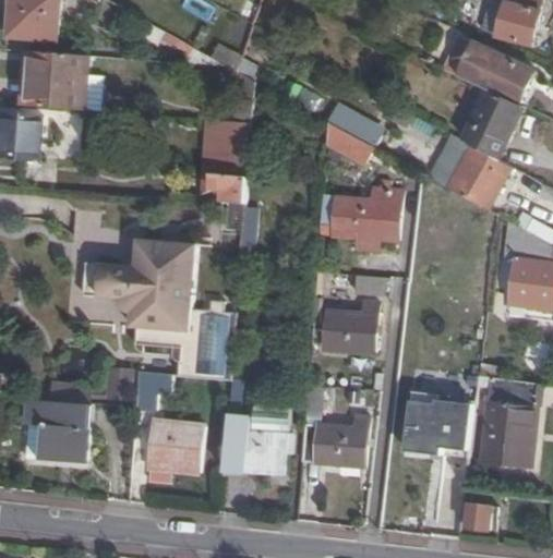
[(10,0),(8,36),(57,39),(59,0),(10,0)]
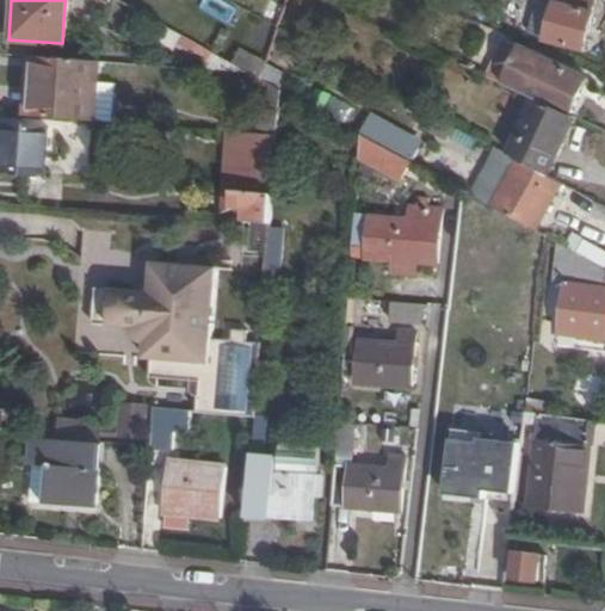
[(214,0),(197,0),(195,13),(221,20),(224,2),(214,0)]
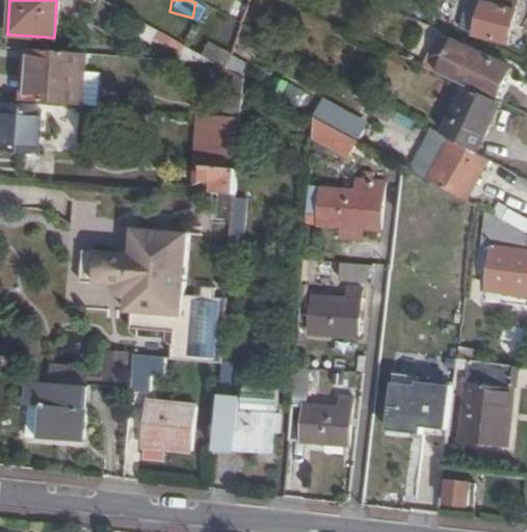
[(512,0),(464,0),(465,0),(468,1),(480,3),(474,36),(473,38),(505,44),(512,0)]
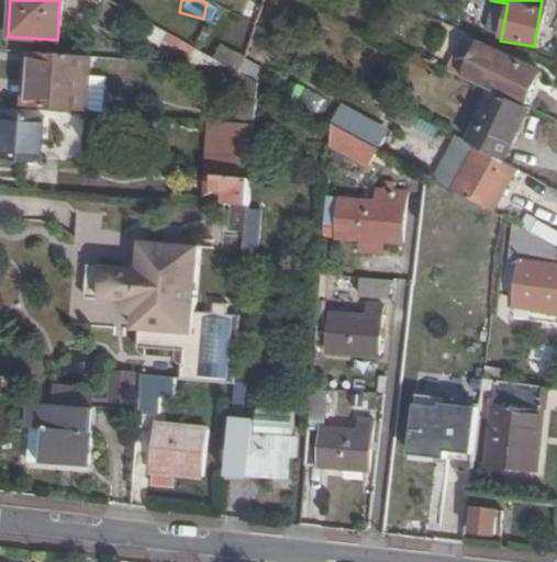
[(487,35),(501,38),(508,3),(494,1),(487,35)]
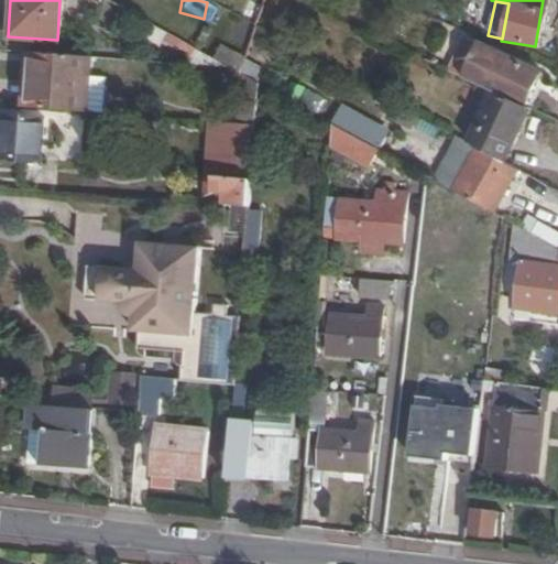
[(524,109),(540,71),(478,44),(461,79),(493,94),(524,109)]
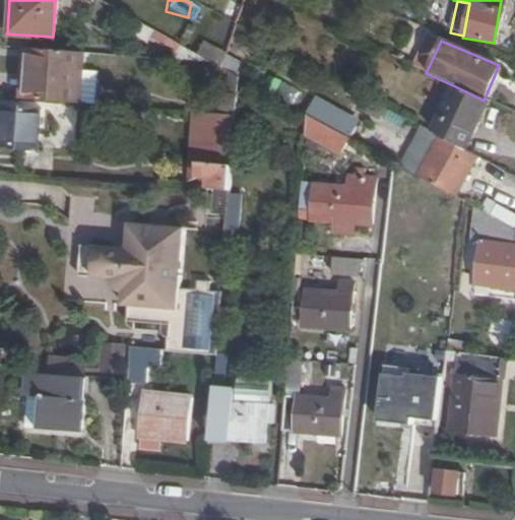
[(203,45),(197,55),(209,61),(219,67),(222,62),(224,55),(203,45)]
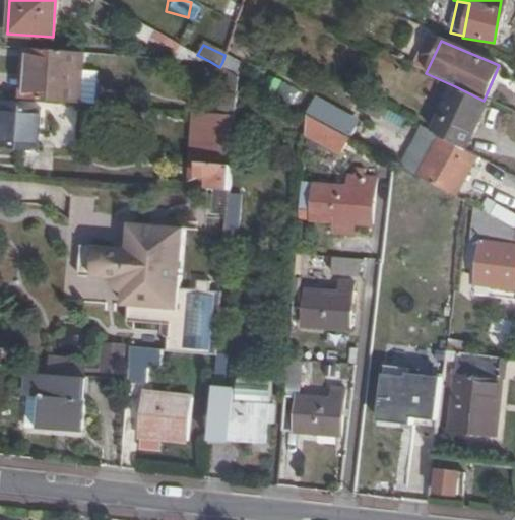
[(77,71),(79,53),(24,49),(23,66),(21,69),(26,69),(25,99),(75,102),(77,71)]
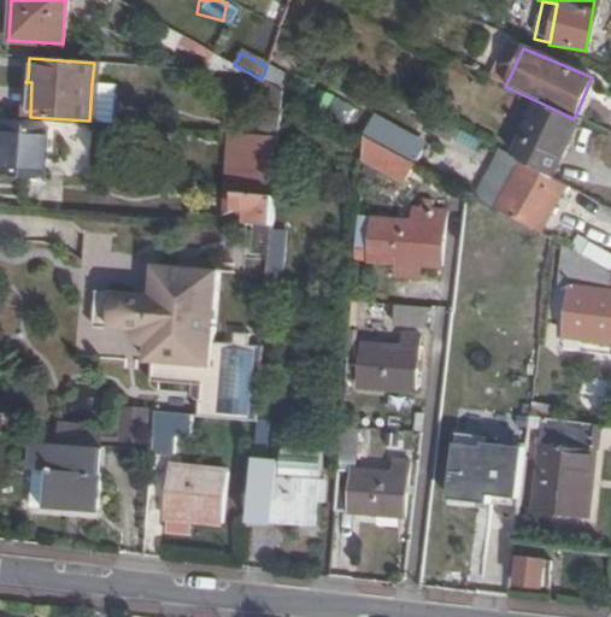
[(89,121),(113,123),(117,86),(92,84),(89,121)]
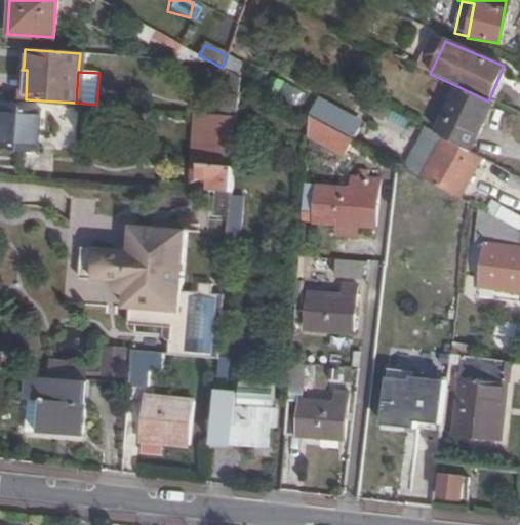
[(237,115),(239,83),(225,82),(223,114),(237,115)]
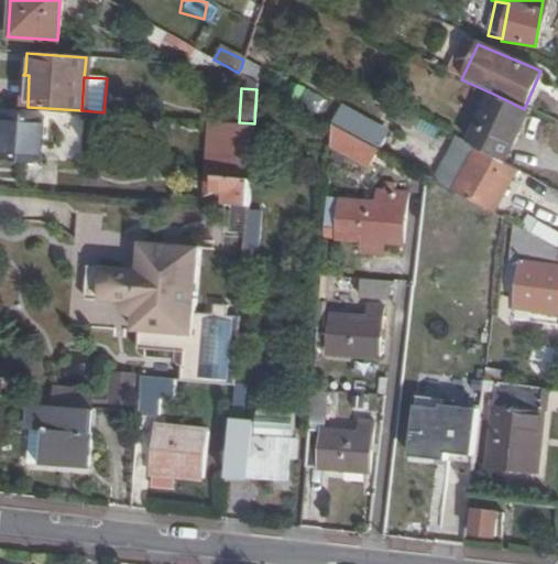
[(478,147),(503,160),(528,110),(524,109),(493,94),(468,141),(478,147)]
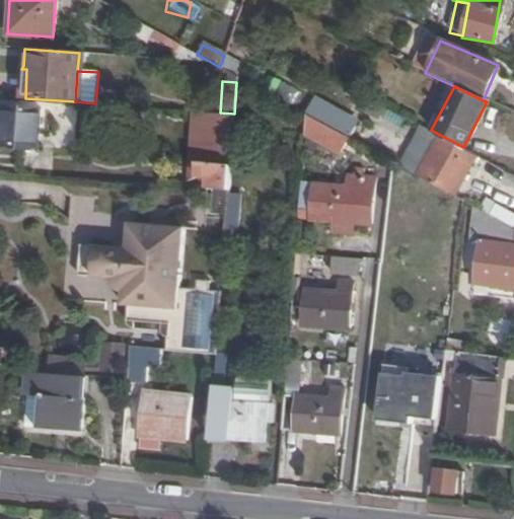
[(35,109),(1,106),(0,125),(0,143),(33,145),(35,109)]
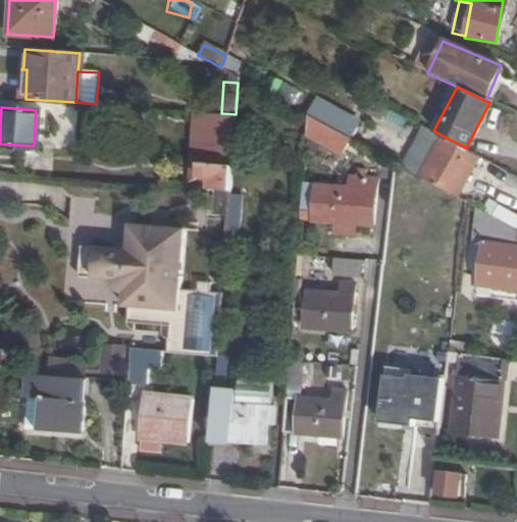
[(316,120),(307,115),(306,135),(314,139),(316,120)]
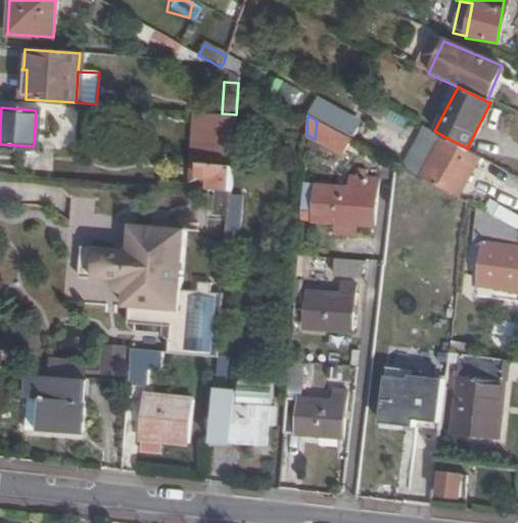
[(340,153),(348,137),(317,121),(315,139),(340,153)]
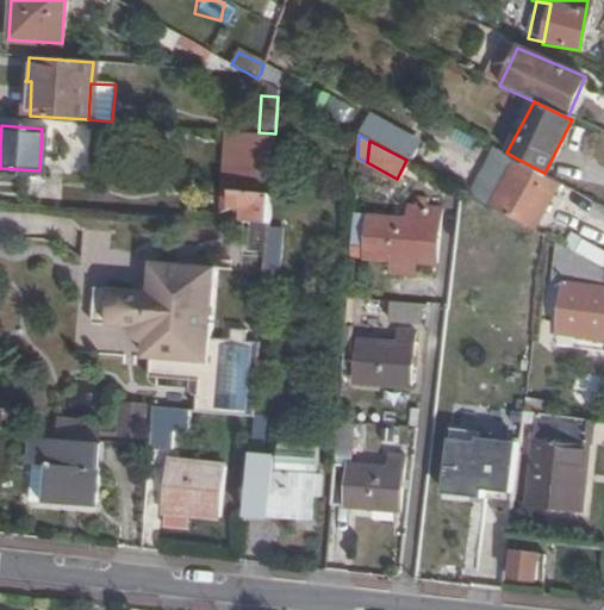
[(545,173),(517,159),(497,194),(492,206),(536,229),(560,181),(549,175),(545,173)]
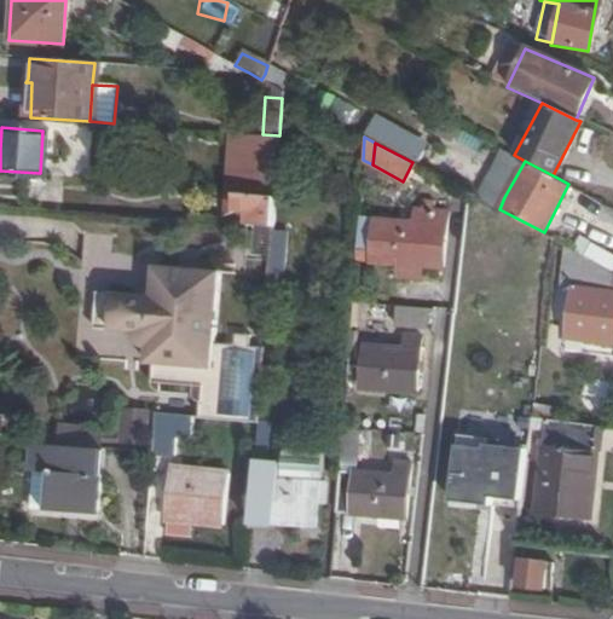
[(275,194),(237,192),(236,209),(253,210),(253,219),(244,219),(244,223),(253,223),(272,224),(275,194)]
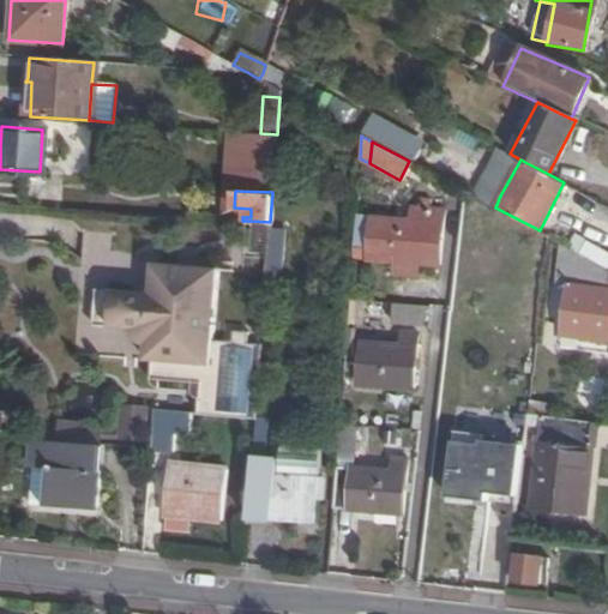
[(408,220),(372,217),(368,257),(435,263),(441,208),(409,206),(408,220)]
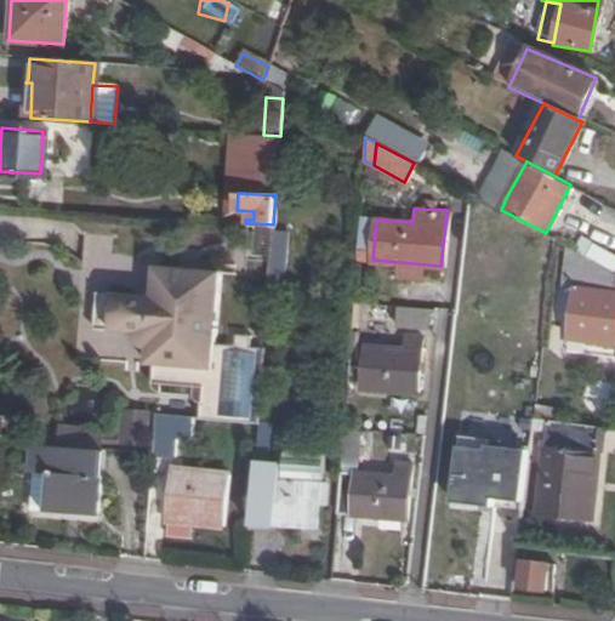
[(272,233),(273,224),(254,223),(251,254),(271,255),(272,233)]
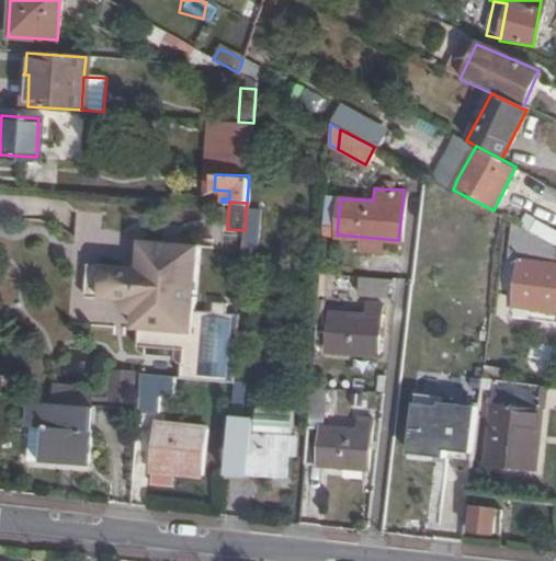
[(244,250),(258,251),(260,212),(246,210),(245,230),(244,250)]
